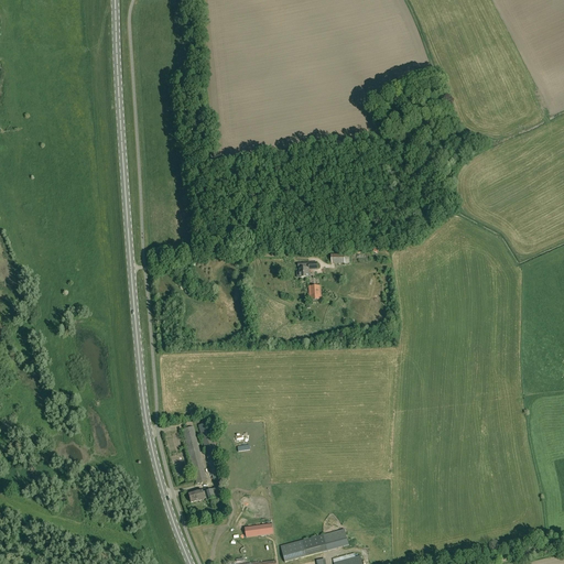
[(317,263),(310,263),(297,263),(297,267),(300,267),(300,269),(300,273),(297,273),(299,279),(301,278),(301,279),(311,278),(310,269),(318,269),(317,263)]
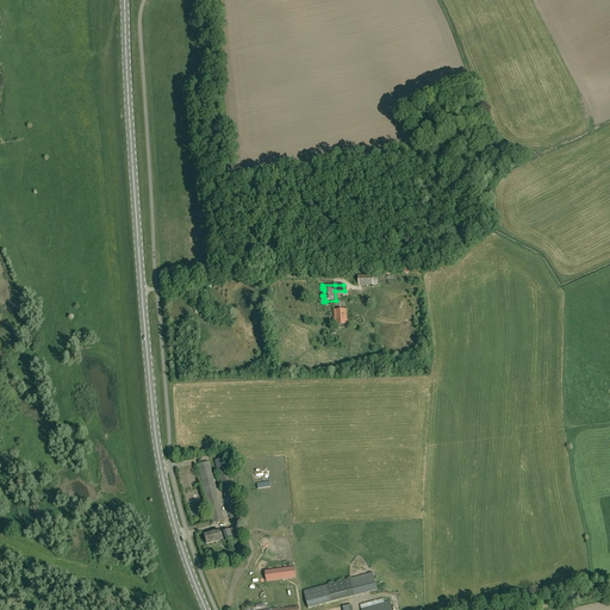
[(336,325),(347,324),(347,310),(336,311),(336,325)]
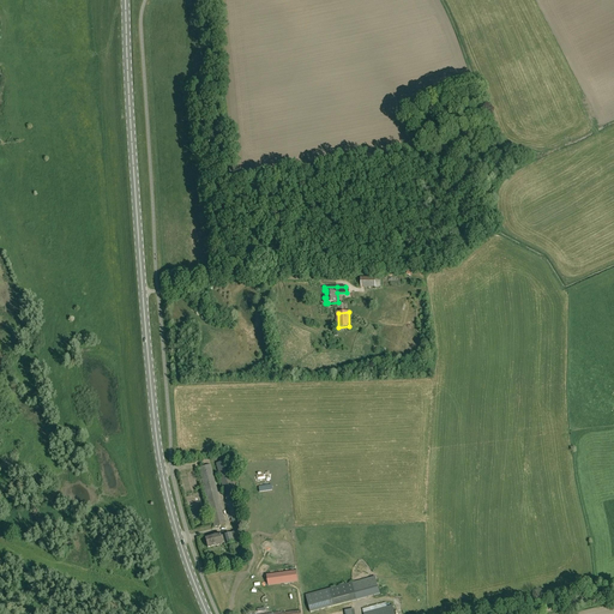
[(216,464),(233,523),(244,521),(228,461),(216,464)]
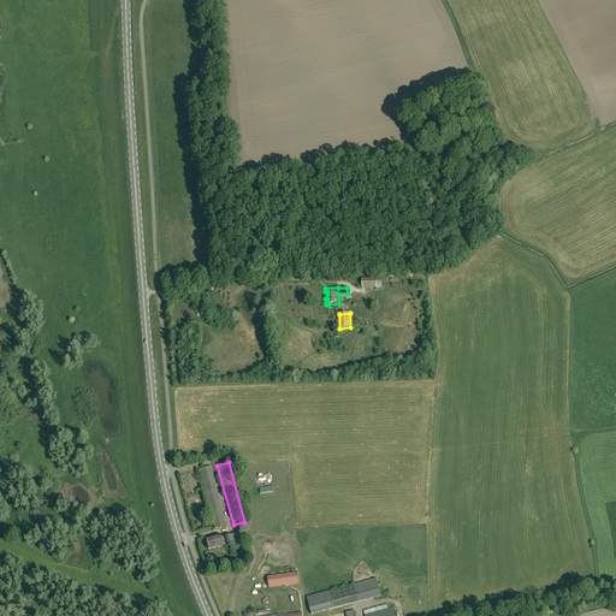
[(212,467),(200,471),(214,528),(226,525),(212,467)]
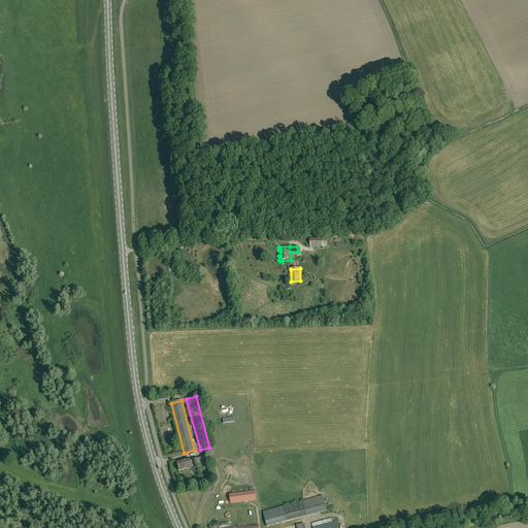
[(209,456),(192,460),(195,468),(209,464),(208,462),(211,461),(209,456)]
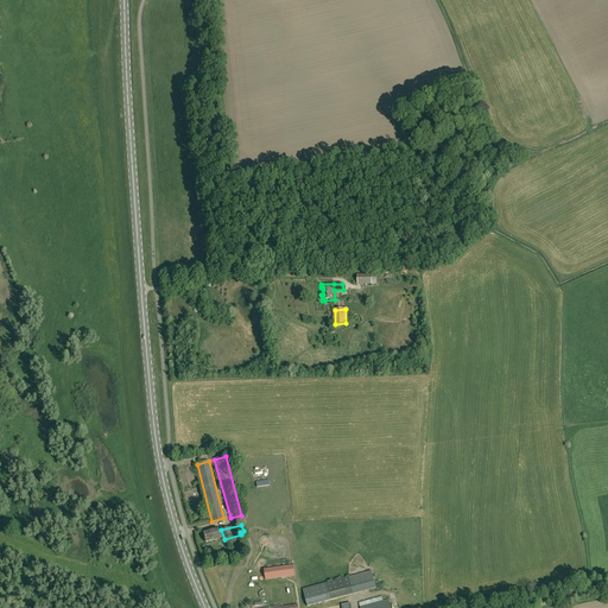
[(217,527),(203,531),(207,543),(220,538),(217,527)]
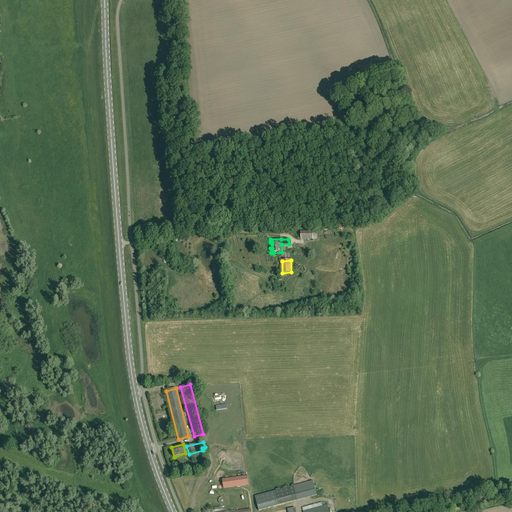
[(249,485),(248,476),(223,479),(224,488),(249,485)]
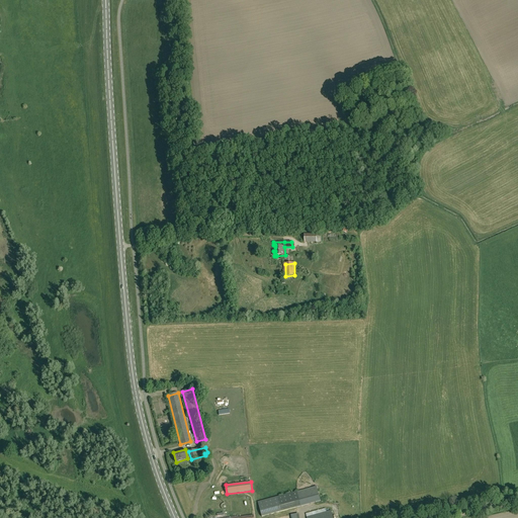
[(321,501),(317,487),(258,502),(262,517),(321,501)]
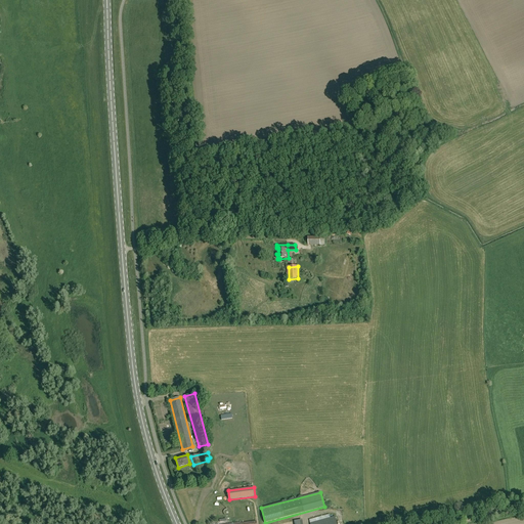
[(346,518),(341,508),(332,513),(337,522),(346,518)]
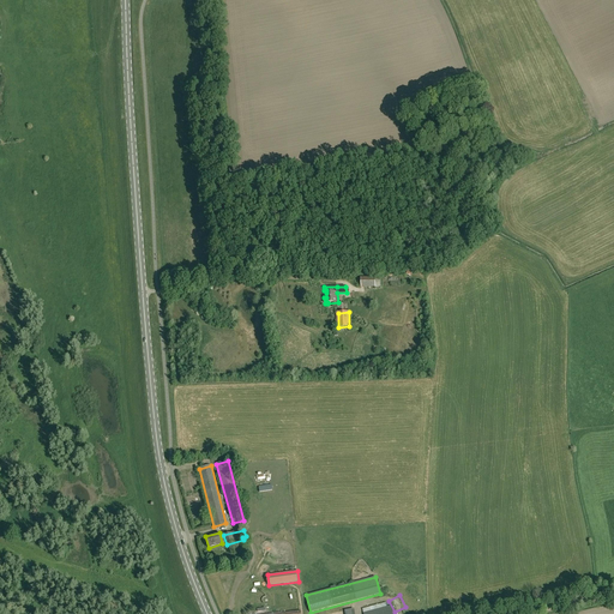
All buildings are outlined.
